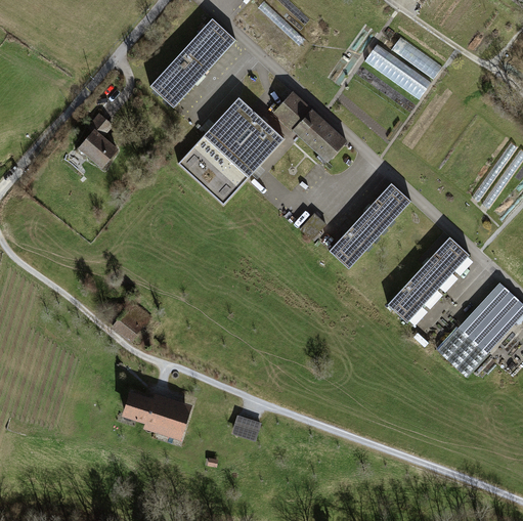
[(234,39),(212,17),(149,85),(172,105),(234,39)]
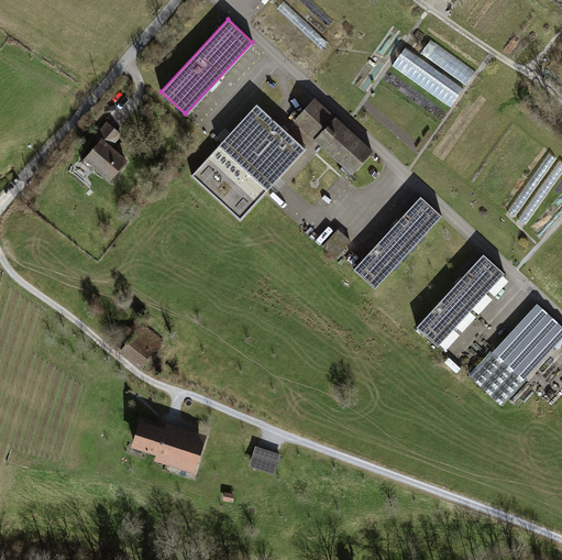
[(407,43),(393,64),(450,105),(475,70),(431,40),(421,53),(407,43)]
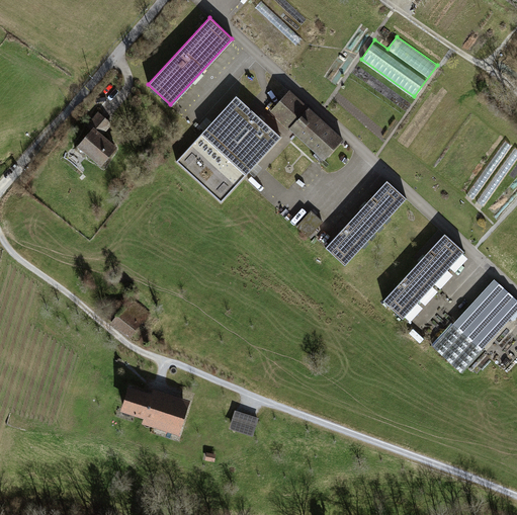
[(288,88),(269,110),(325,160),(343,139),(288,88)]
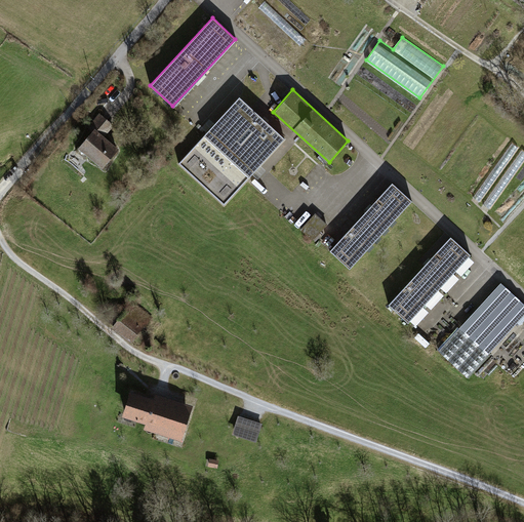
[(285,138),(240,96),(179,161),(223,204),(285,138)]
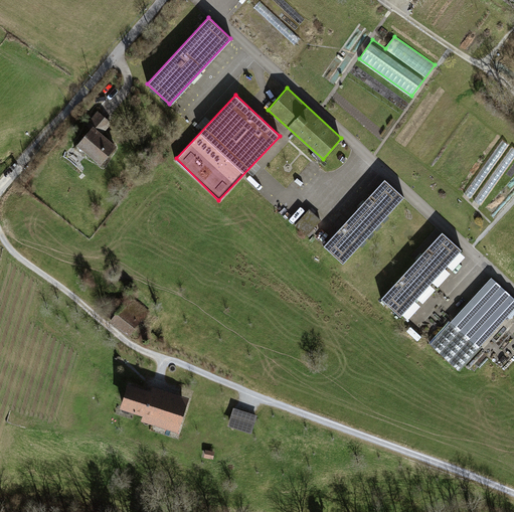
[(91,129),(76,144),(101,165),(117,146),(102,133),(111,121),(98,109),(86,122),(91,129)]
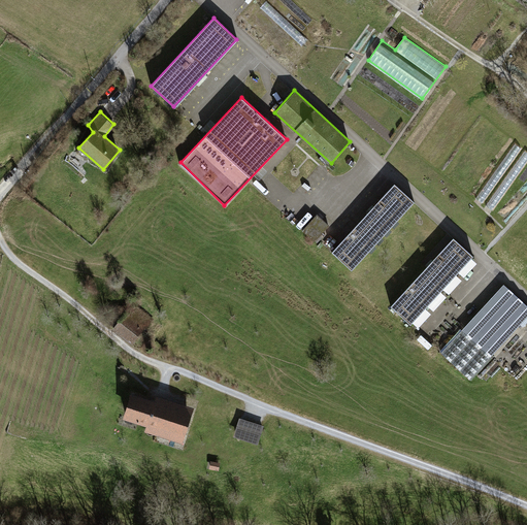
[(394,185),(331,254),(351,271),(412,201),(394,185)]
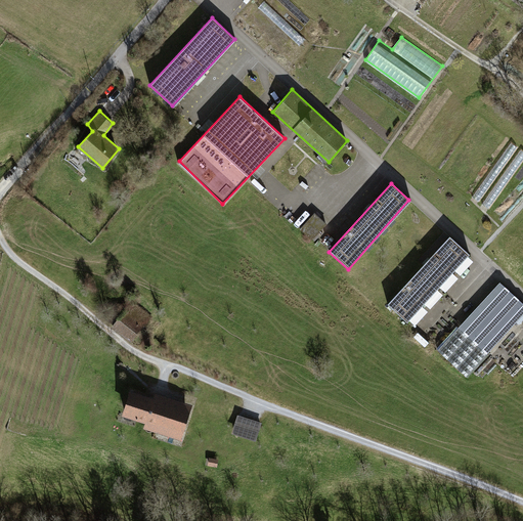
[(449,236),(387,304),(407,322),(470,256),(449,236)]
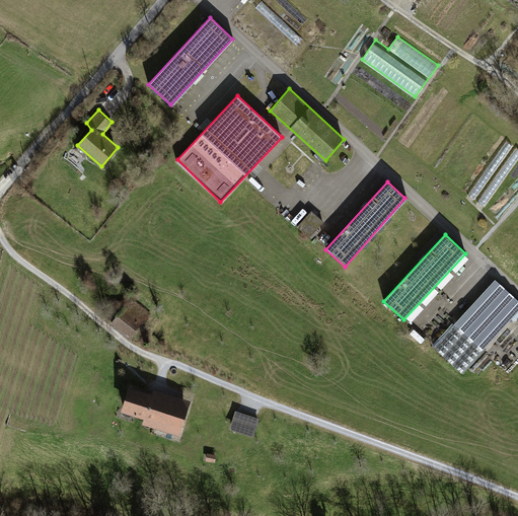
[(517,301),(494,280),(433,347),(460,372),(517,308),(517,301)]
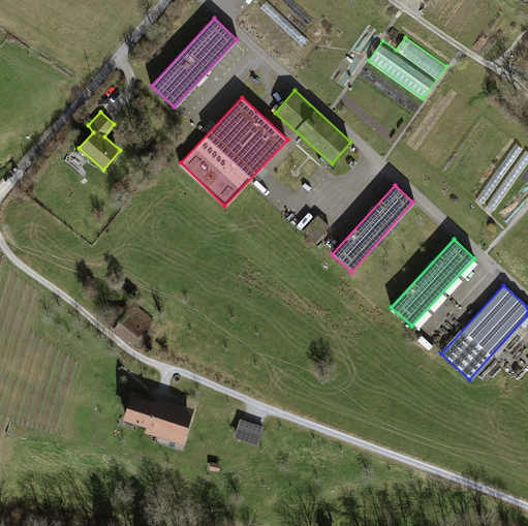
[(133,302),(117,320),(140,338),(154,318),(133,302)]
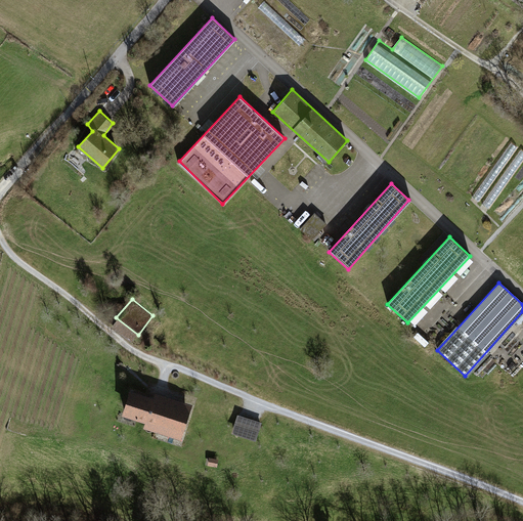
[(127,390),(120,416),(143,423),(141,429),(180,440),(191,404),(154,393),(151,397),(127,390)]
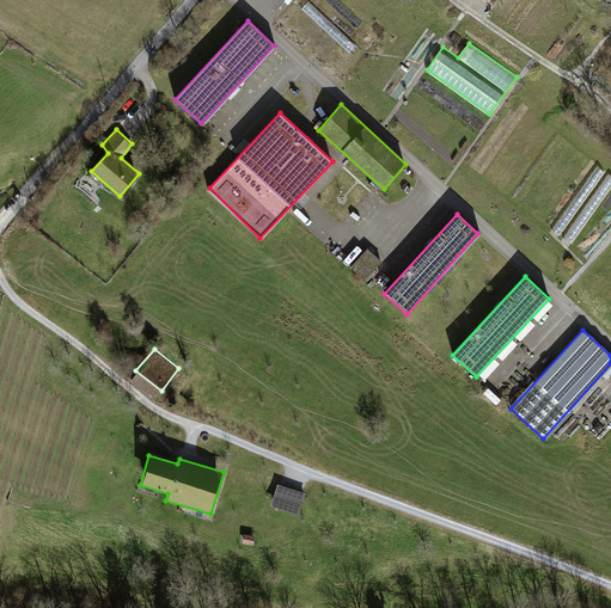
[(244,474),(242,484),(255,486),(257,478),(244,474)]
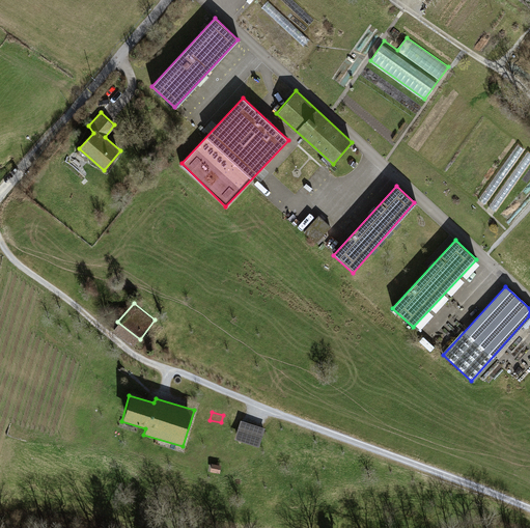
[(248,425),(240,447),(253,452),(262,431),(248,425)]
